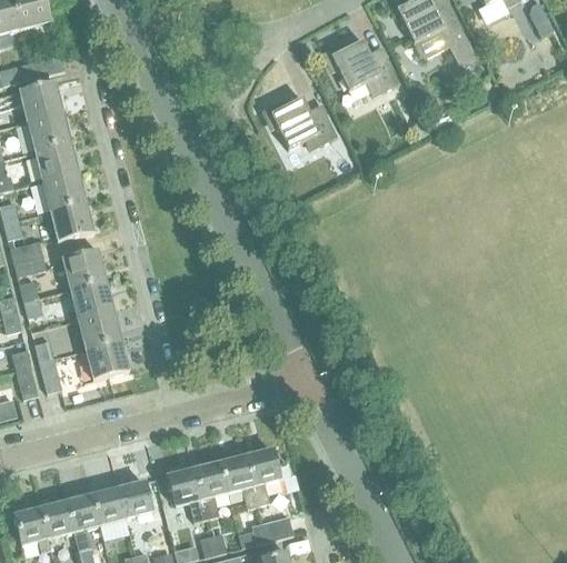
[(0,0),(0,36),(22,30),(13,0),(0,0)]
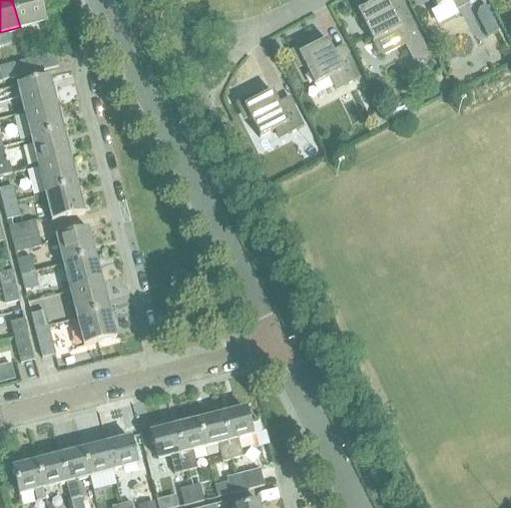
[(12,0),(20,27),(46,21),(40,0),(12,0)]
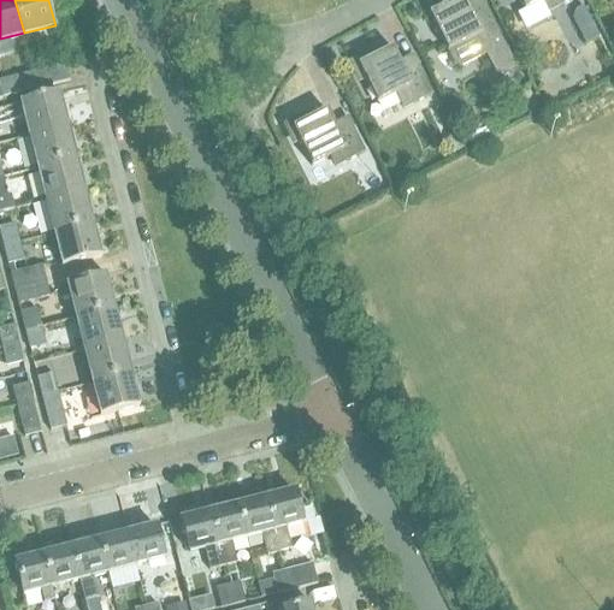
[(449,47),(478,33),(495,65),(514,55),(486,0),(460,0),(455,3),(454,0),(450,0),(431,10),(449,47)]
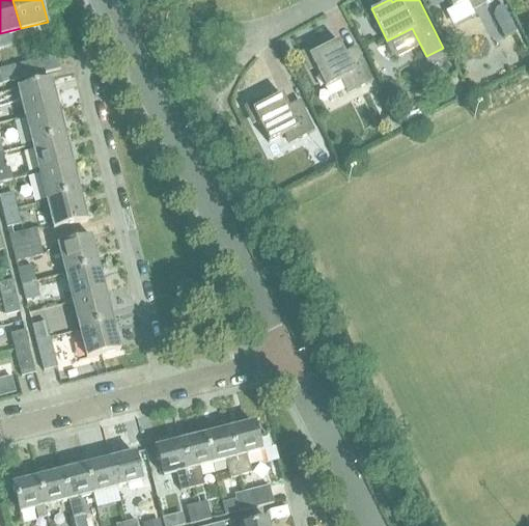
[(327,85),(343,77),(350,90),(374,77),(360,48),(347,54),(339,38),(328,44),(327,40),(305,51),(312,65),(315,63),(327,85)]
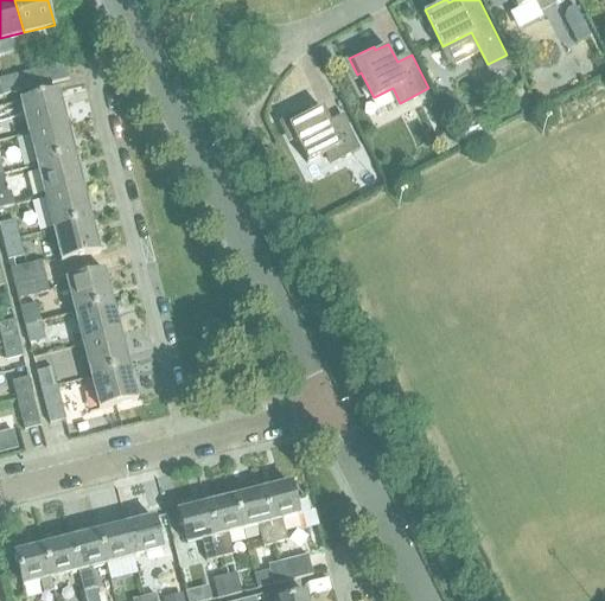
[(65,59),(32,68),(36,82),(69,75),(65,59)]
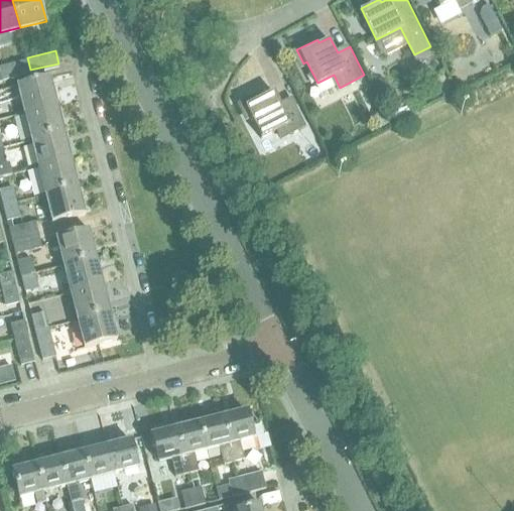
[(30,70),(27,57),(12,61),(16,74),(30,70)]
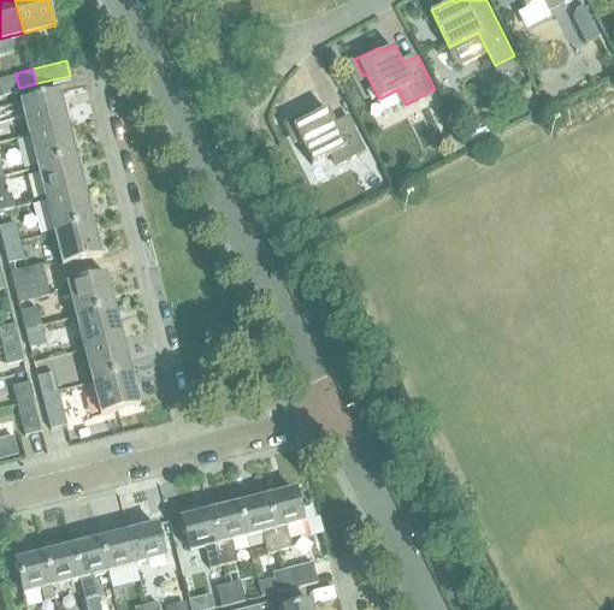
[(19,99),(28,131),(68,120),(59,89),(19,99)]
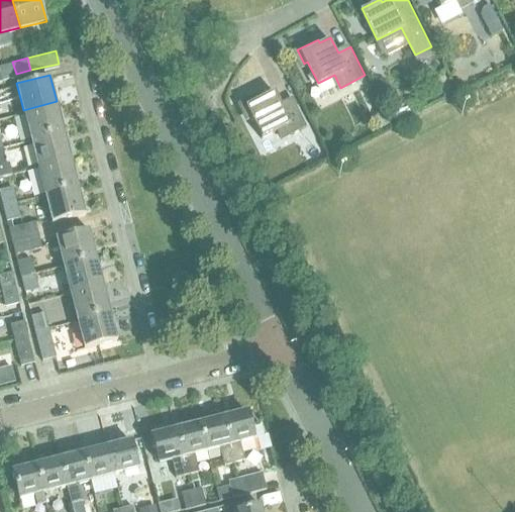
[(263,135),(279,127),(284,136),(308,124),(295,99),(284,104),(276,89),(265,95),(263,92),(241,102),(248,116),(251,114),(263,135)]
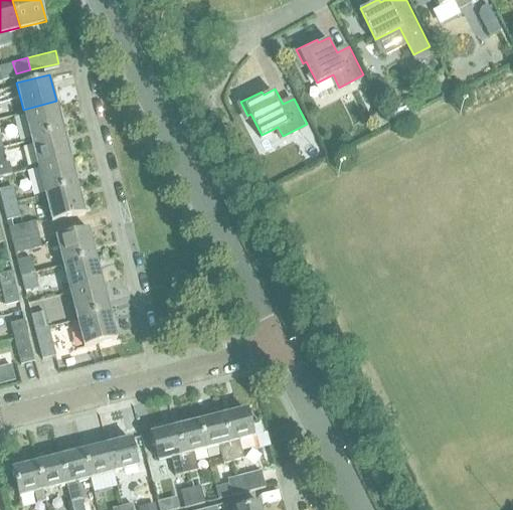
[(23,110),(30,138),(63,129),(56,101),(23,110)]
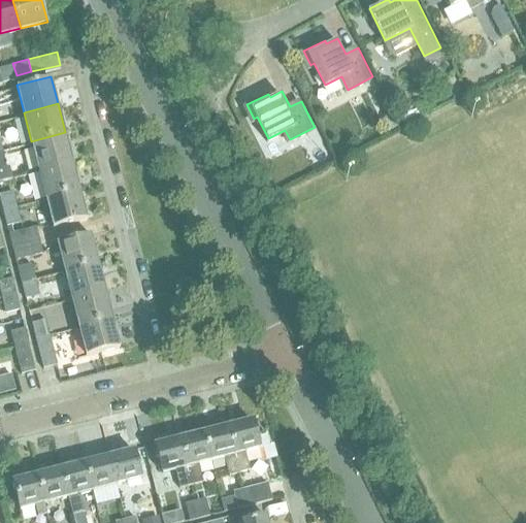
[(31,141),(38,169),(72,160),(65,132),(31,141)]
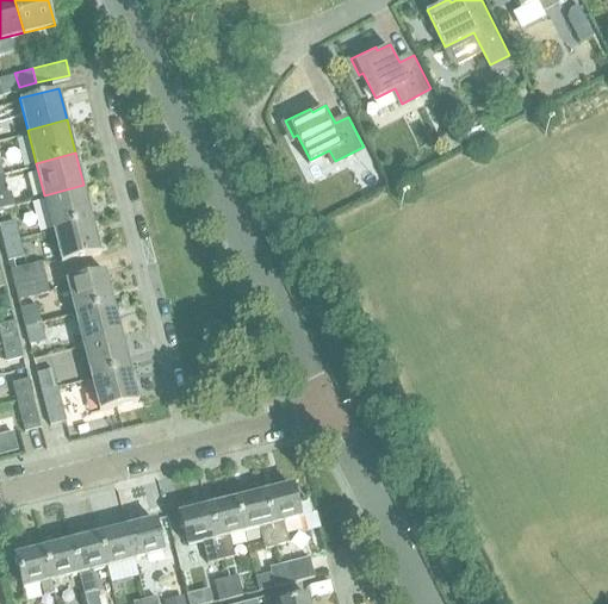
[(5,170),(0,172),(0,191),(10,188),(5,170)]
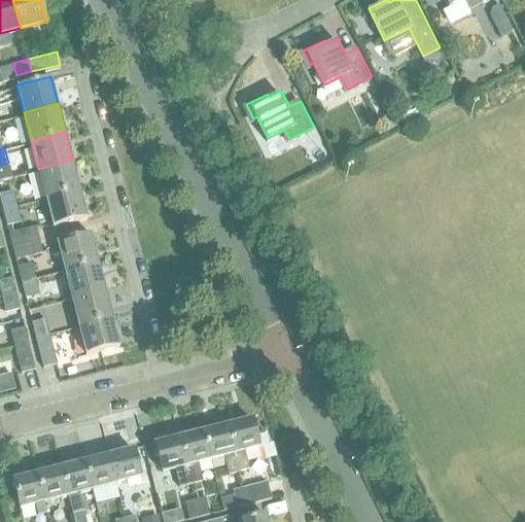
[(38,169),(45,197),(79,188),(72,160),(38,169)]
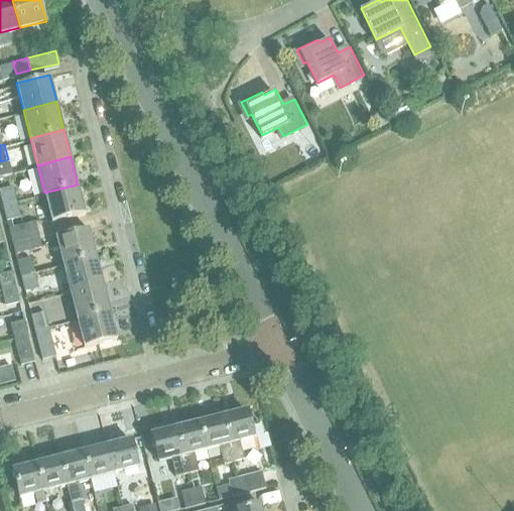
[(0,187),(5,203),(18,200),(14,183),(0,187)]
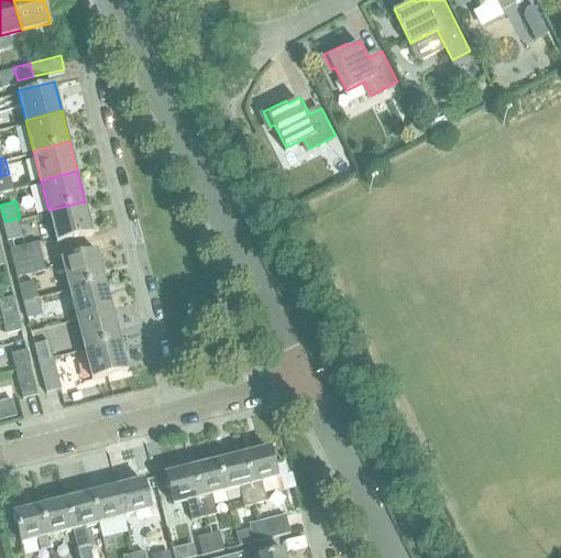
[(85,201),(48,210),(56,241),(94,231),(85,201)]
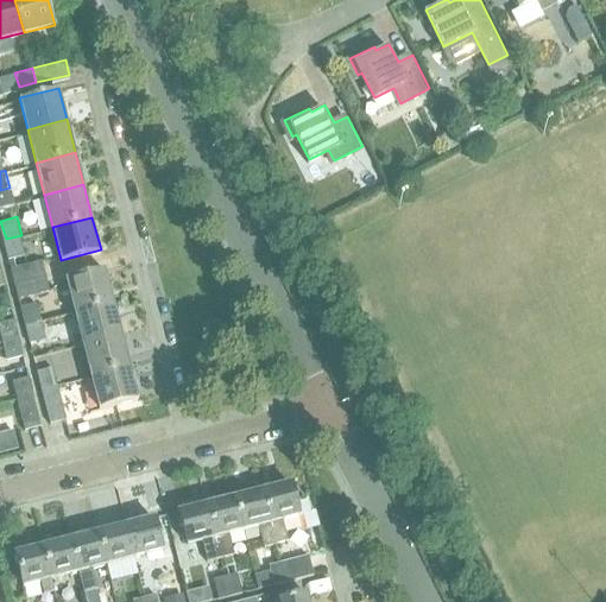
[(21,235),(6,239),(10,255),(25,252),(21,235)]
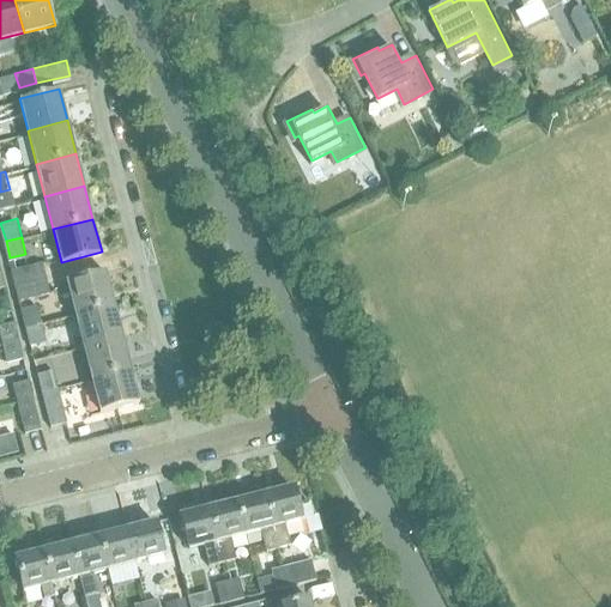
[(11,267),(16,283),(47,274),(43,260),(11,267)]
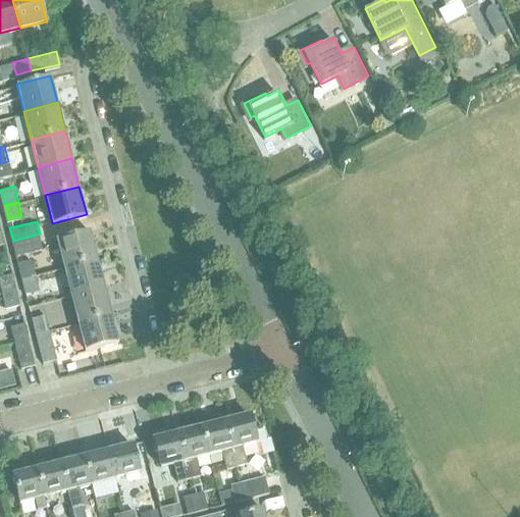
[(56,239),(63,266),(97,257),(90,230),(56,239)]
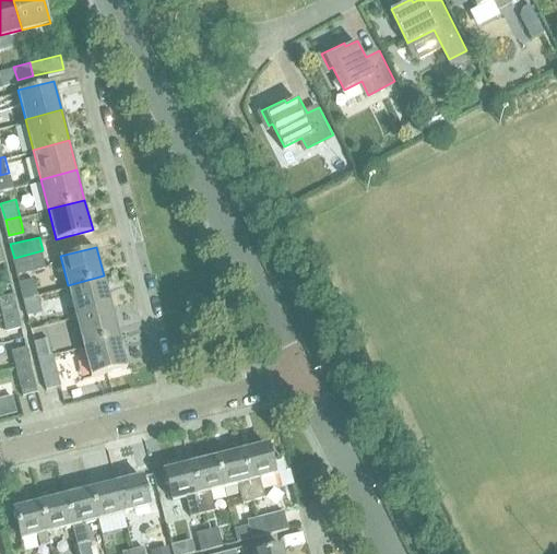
[(43,250),(14,258),(18,273),(46,266),(43,250)]
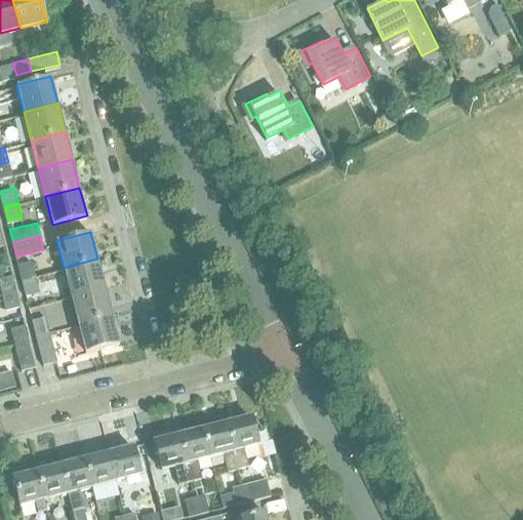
[(64,268),(71,295),(105,286),(97,258),(64,268)]
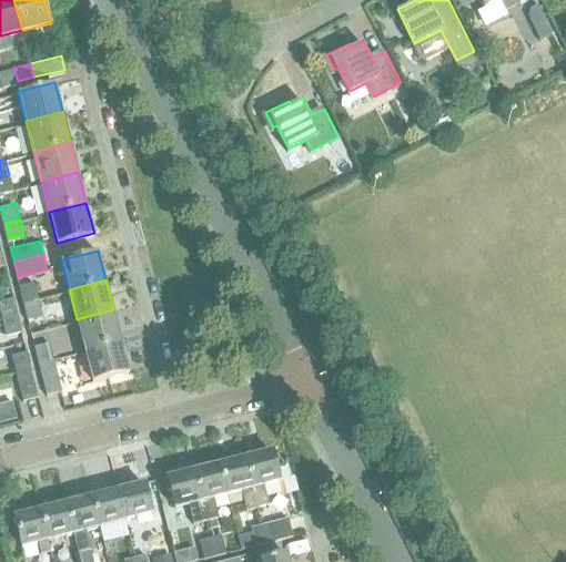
[(21,284),(24,299),(39,296),(36,281),(21,284)]
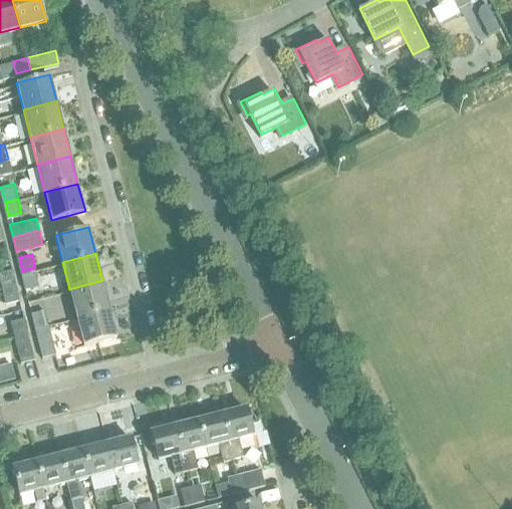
[(0,271),(4,286),(17,283),(14,267),(0,271)]
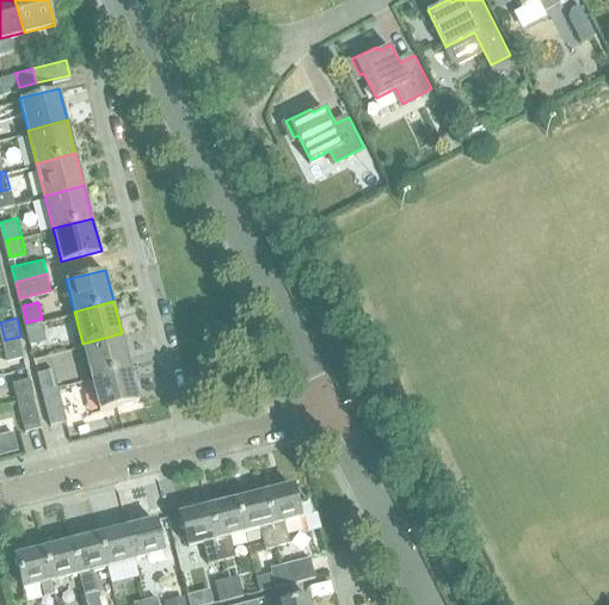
[(42,319),(26,322),(31,341),(47,338),(42,319)]
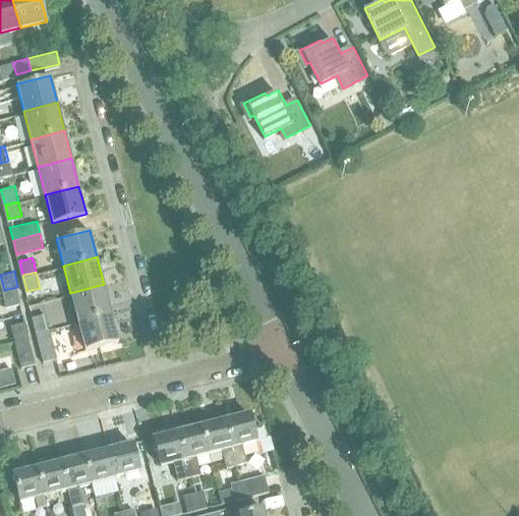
[(70,293),(77,321),(111,312),(104,284),(70,293)]
